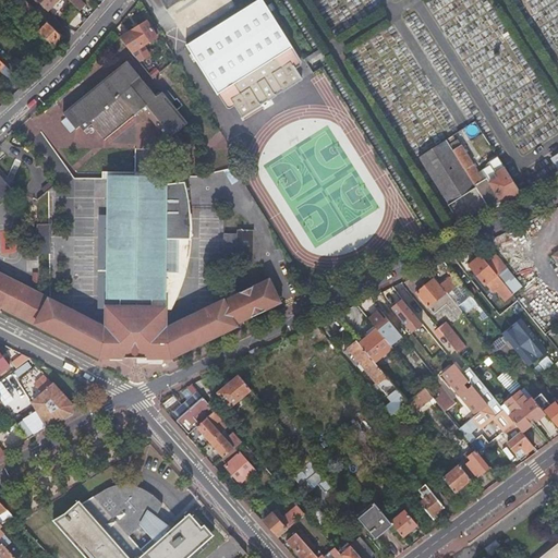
[(38,31),(52,46),(62,37),(24,0),(10,0),(40,29),(38,31)]
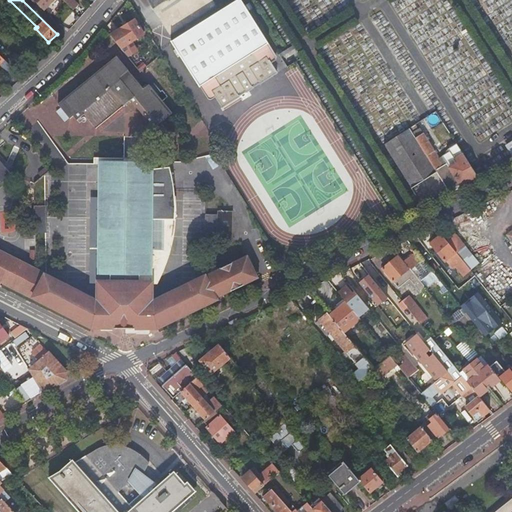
[(33,0),(43,9),(51,0),(33,0)]
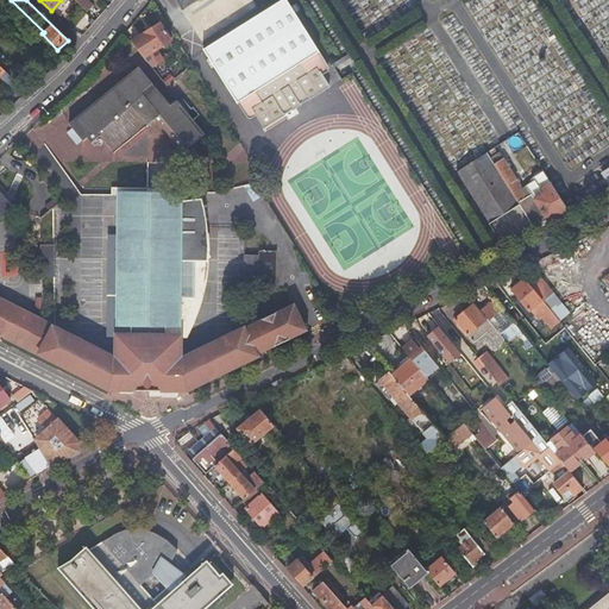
[(75,0),(86,11),(93,4),(88,0),(75,0)]
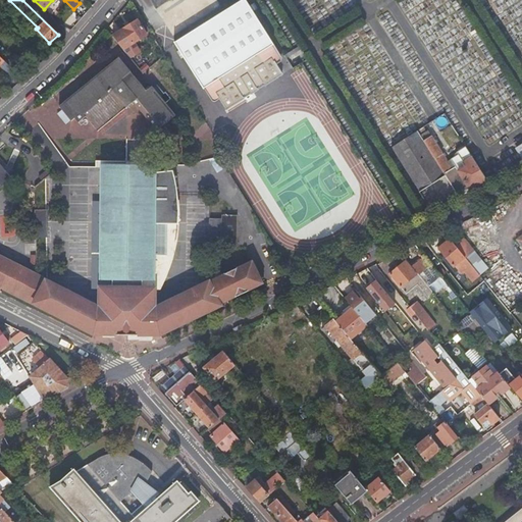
[(219,98),(225,109),(244,98),(243,97),(250,93),(250,94),(258,89),(258,88),(263,85),(264,85),(281,74),(274,63),(279,61),(279,57),(272,45),(273,45),(245,0),(241,0),(174,42),(174,41),(173,42),(202,89),(203,88),(211,100),(214,101),(219,98)]
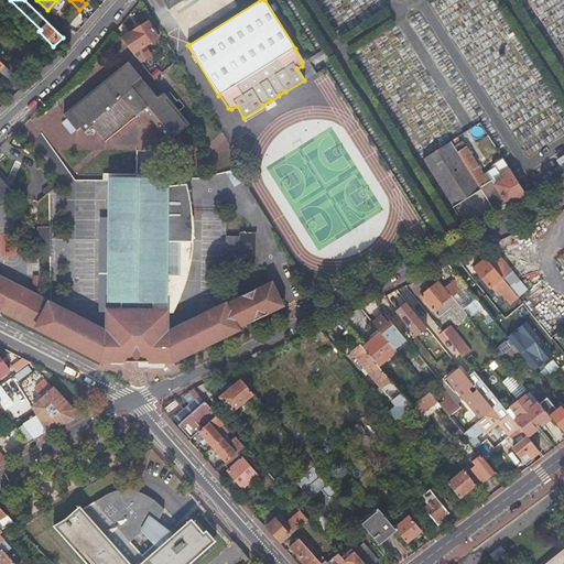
[(121,39),(133,53),(158,38),(148,21),(121,39)]
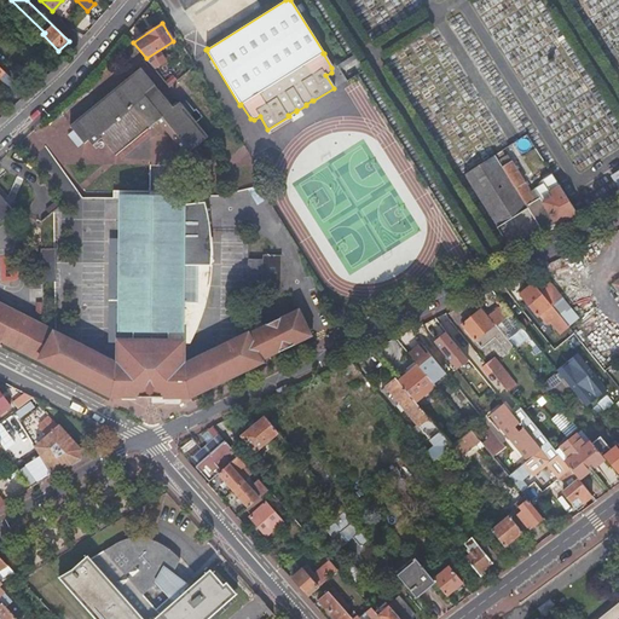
[(22,98),(27,93),(0,67),(0,76),(1,76),(3,77),(4,76),(17,91),(16,92),(22,98)]
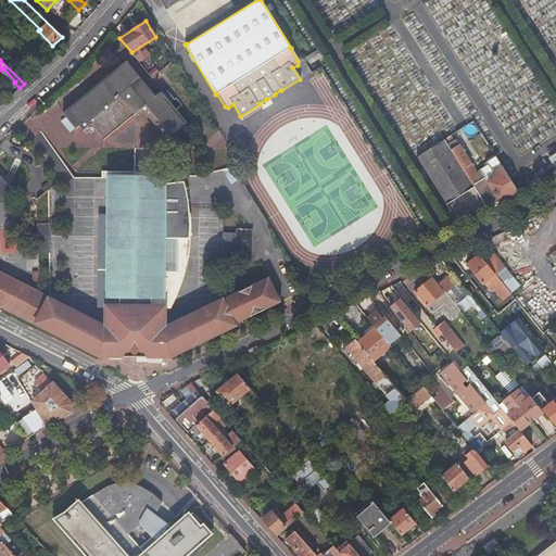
[(142,109),(167,140),(187,124),(161,91),(155,97),(142,80),(140,83),(137,78),(139,77),(126,61),(62,113),(75,129),(79,126),(84,130),(91,124),(104,140),(142,109)]
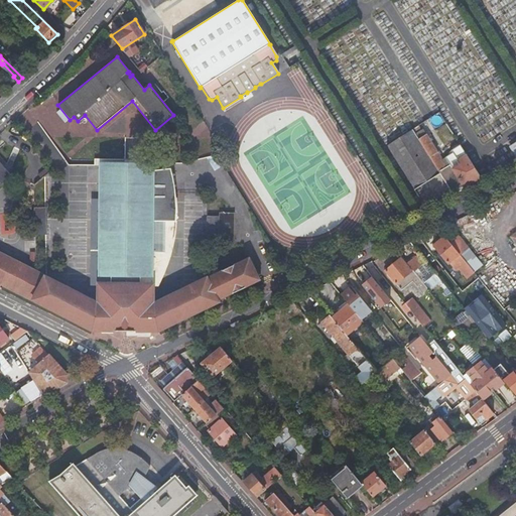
[(134,66),(143,73),(148,66),(140,58),(134,66)]
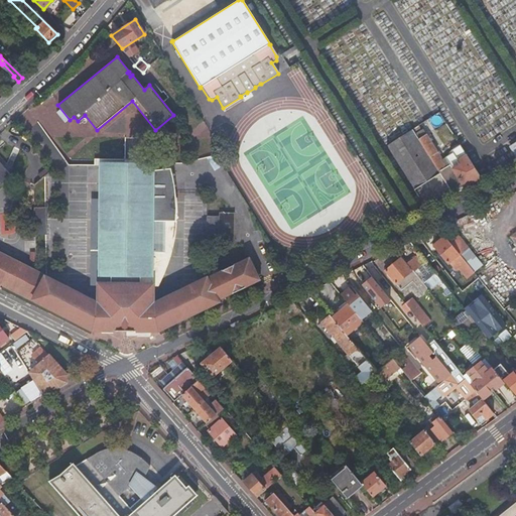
[(385,146),(413,189),(439,173),(414,133),(411,129),(385,146)]
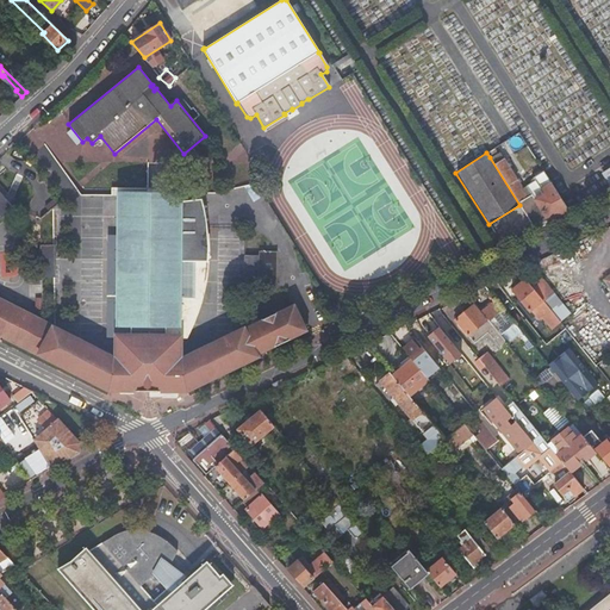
[(520,205),(533,226),(568,210),(543,172),(534,178),(535,180),(527,185),(531,194),(526,198),(520,190),(515,181),(516,180),(498,153),(490,157),(520,205)]
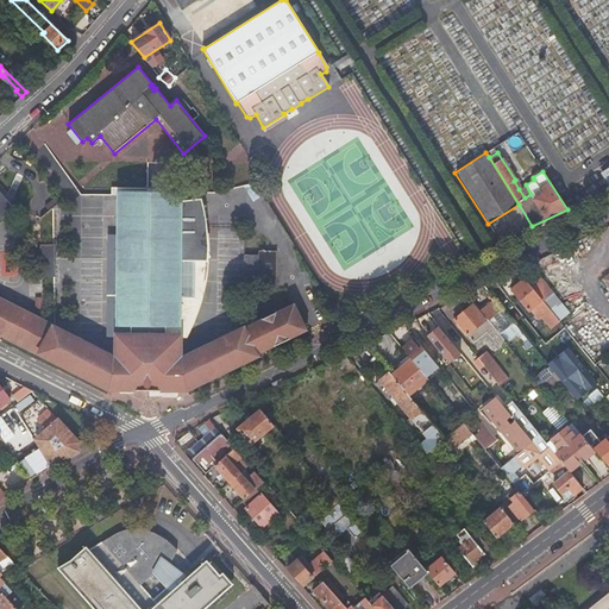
[(526,184),(519,189),(525,198),(531,194),(526,184)]
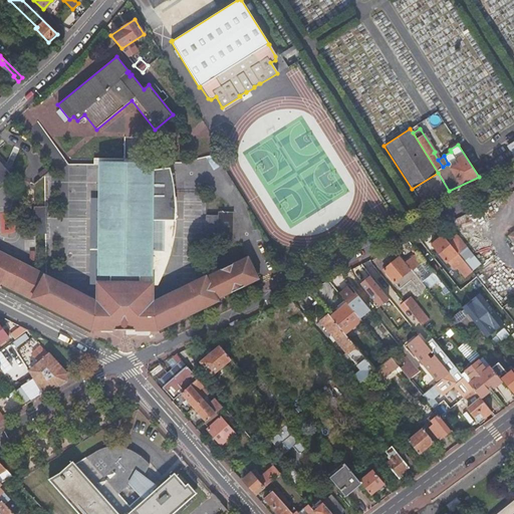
[(0,180),(8,174),(0,163),(0,180)]
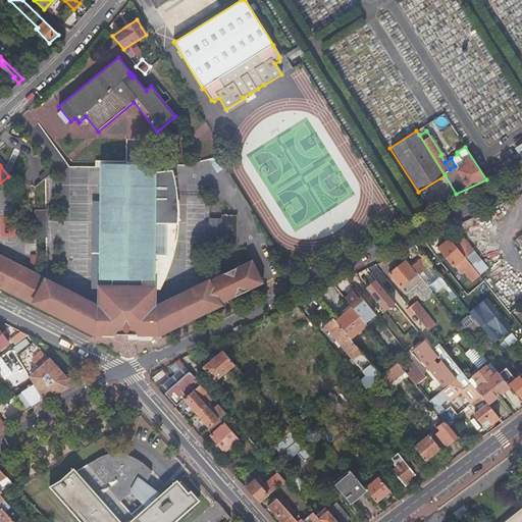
[(98,289),(153,290),(155,231),(177,232),(178,229),(178,226),(179,222),(179,220),(180,216),(180,213),(180,209),(180,205),(180,198),(179,194),(179,190),(178,186),(177,179),(175,175),(158,174),(158,169),(104,168),(102,254),(91,254),(90,289),(98,289)]
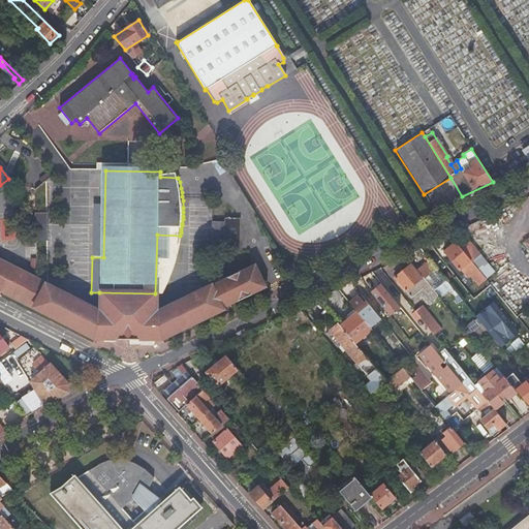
[(35,184),(35,205),(48,205),(48,185),(35,184)]
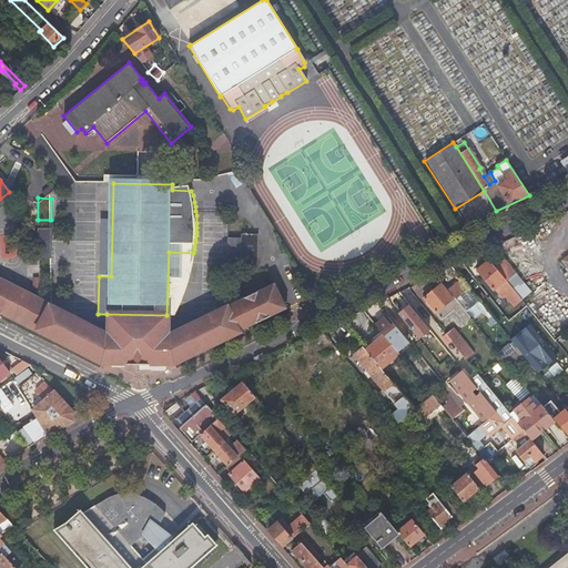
[(53,230),(41,229),(40,255),(52,255),(53,230)]
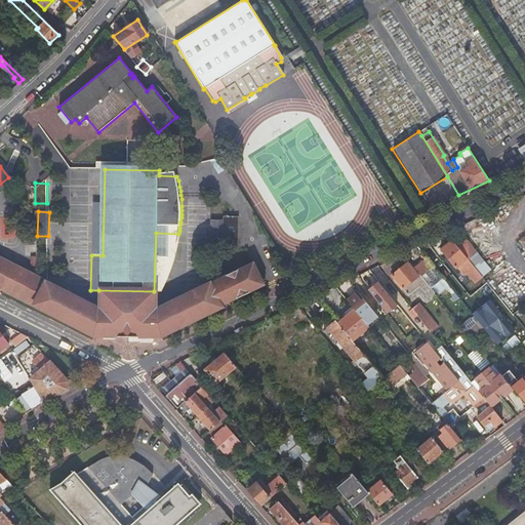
[(237,246),(238,215),(224,214),(225,246),(237,246)]
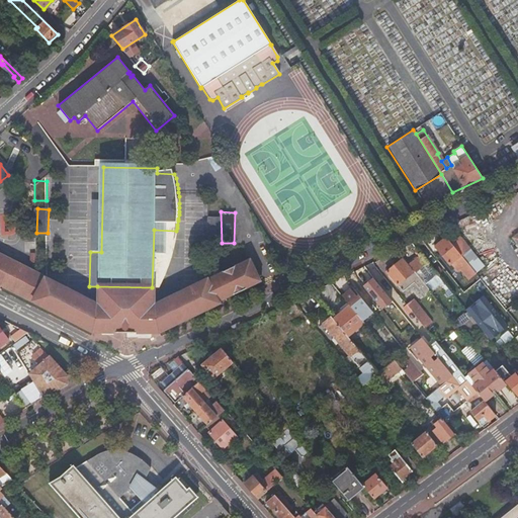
[(468,279),(476,272),(462,255),(452,243),(446,236),(434,246),(449,264),(455,259),(461,266),(459,268),(468,279)]
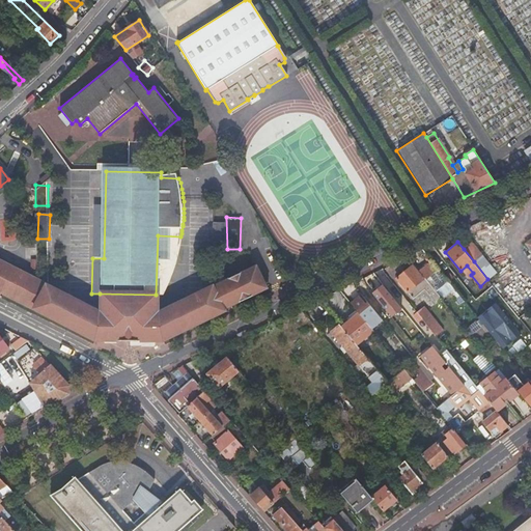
[(474,261),(481,255),(472,243),(464,249),(474,261)]
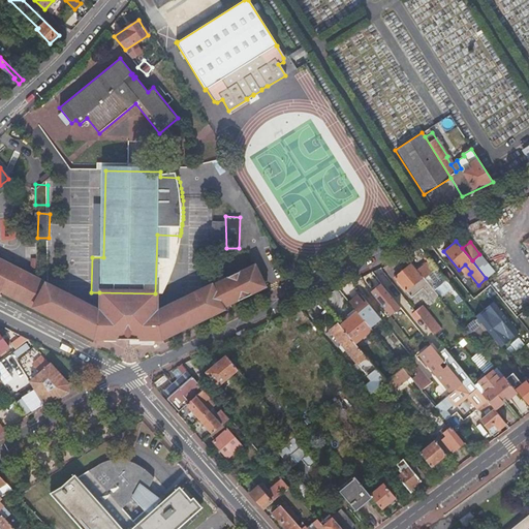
[(472,260),(486,278),(494,272),(479,254),(472,260)]
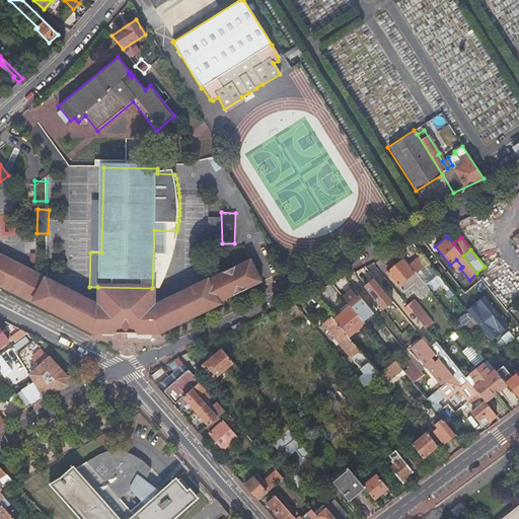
[(0,286),(1,285),(30,300),(92,331),(98,331),(153,332),(159,332),(219,303),(219,301),(262,281),(250,257),(217,274),(218,254),(205,254),(204,275),(208,278),(152,305),(152,288),(97,287),(97,304),(43,276),(0,254),(0,286)]
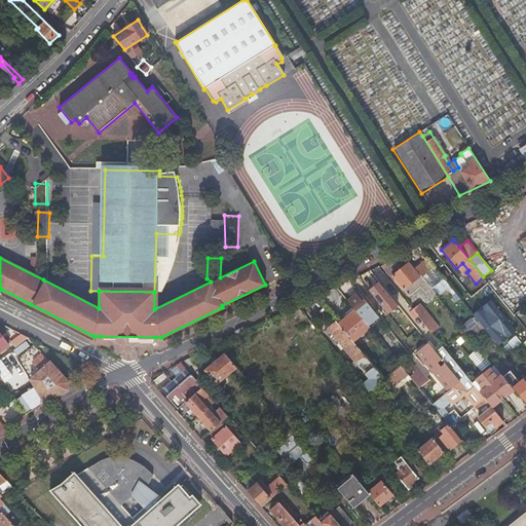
[(427,258),(415,268),(420,274),(421,276),(430,268),(433,271),(436,268),(427,258)]
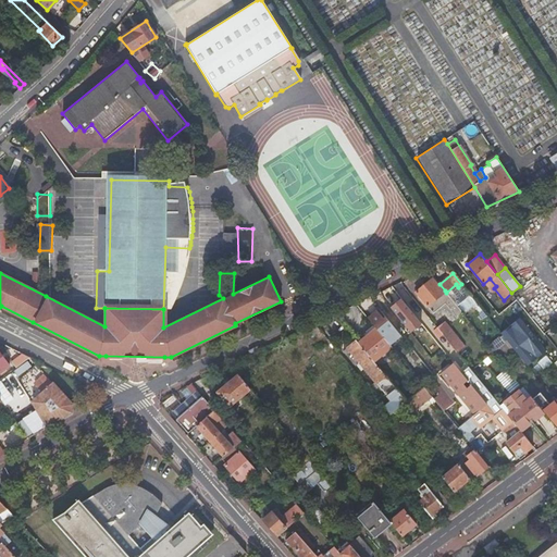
[(446,293),(445,291),(444,292),(432,277),(416,291),(433,312),(445,302),(457,317),(462,312),(446,293)]
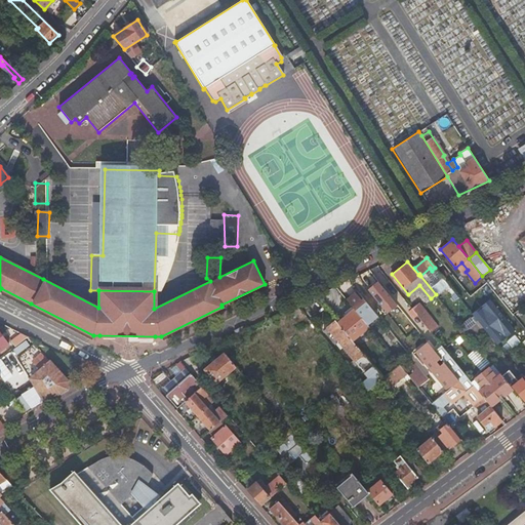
[(369,290),(389,315),(401,306),(380,281),(369,290)]
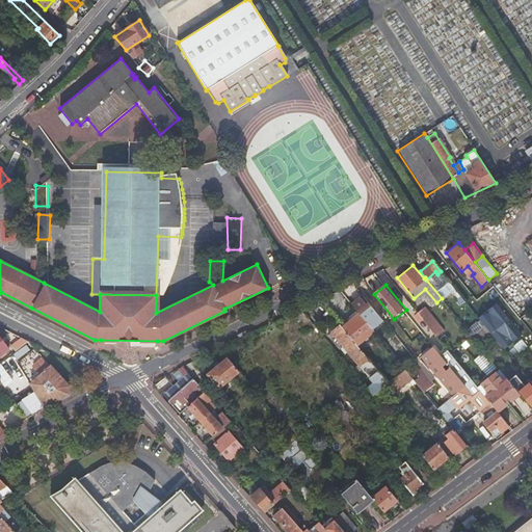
[(362,294),(351,302),(360,314),(370,326),(380,317),(374,310),(368,302),(362,294)]
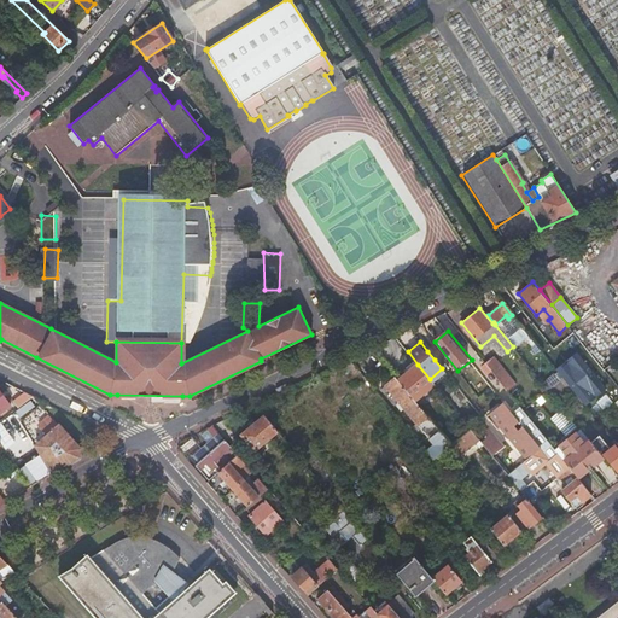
[(485,362),(508,391),(516,384),(493,356),(485,362)]
